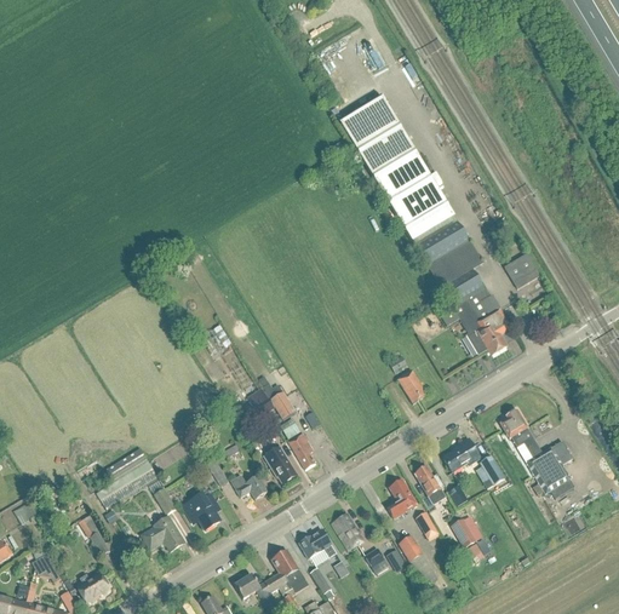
[(509,323),(499,307),(498,308),(496,304),(498,303),(492,294),(491,296),(485,286),(483,287),(471,268),(482,260),(382,93),(339,120),(468,333),(479,351),(487,346),(492,355),(508,345),(499,331),(509,323)]
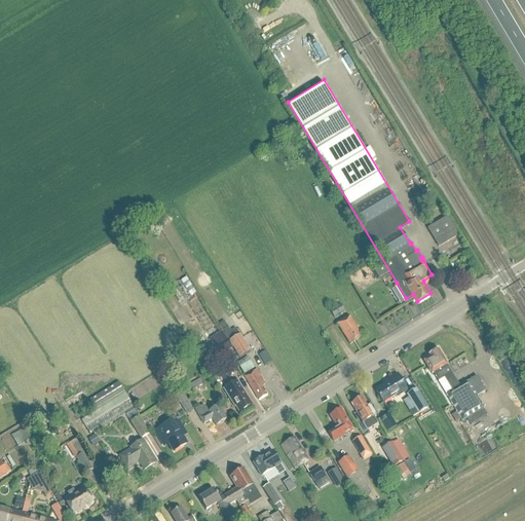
[(415,198),(424,213),(428,210),(425,205),(433,199),(427,191),(415,198)]
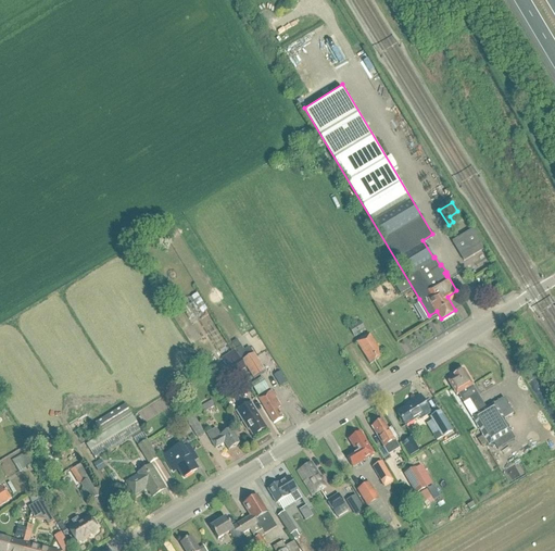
[(456,246),(464,259),(476,251),(484,246),(472,226),(452,238),(456,246)]
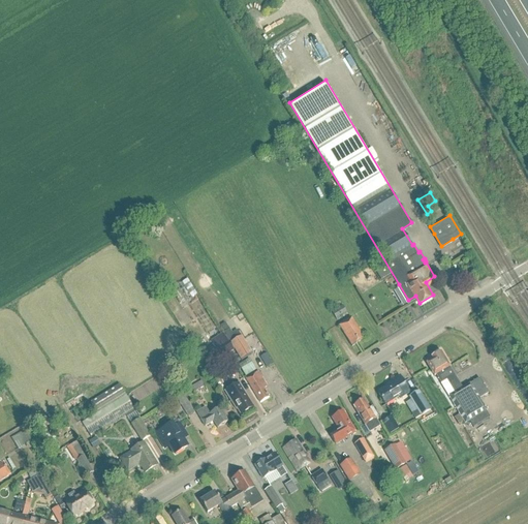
[(230,293),(224,297),(233,310),(239,307),(230,293)]
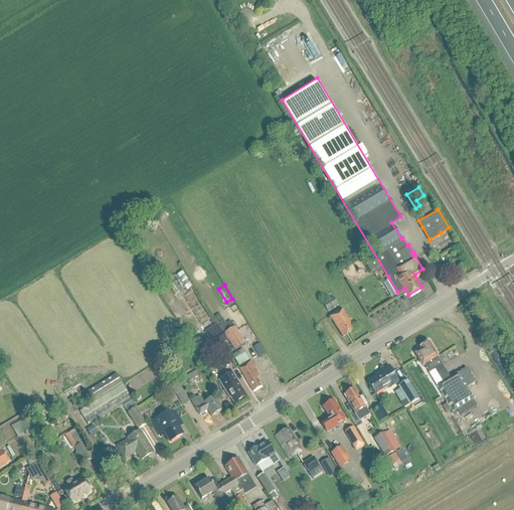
[(324,304),(343,333),(359,324),(342,294),(324,304)]
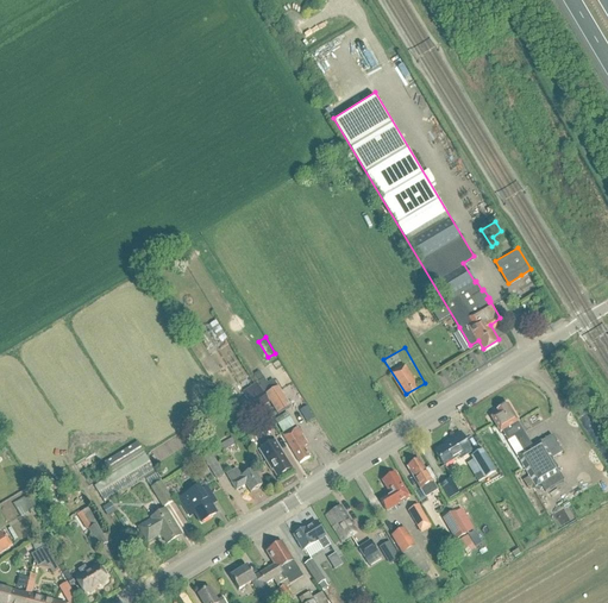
[(257,382),(244,390),(255,408),(269,400),(257,382)]
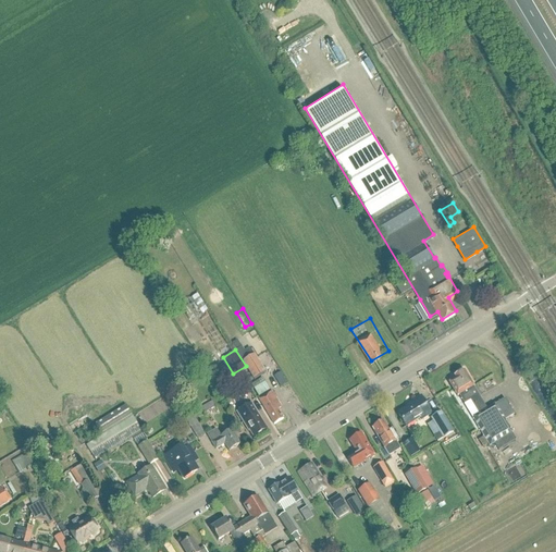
[(255,350),(243,357),(255,377),(267,369),(255,350)]
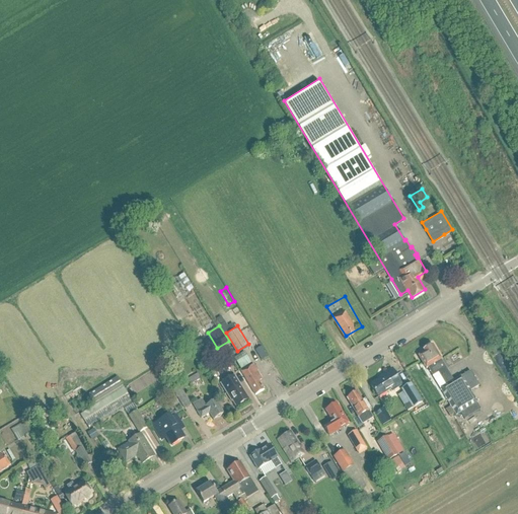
[(268,346),(276,352),(279,347),(272,341),(268,346)]
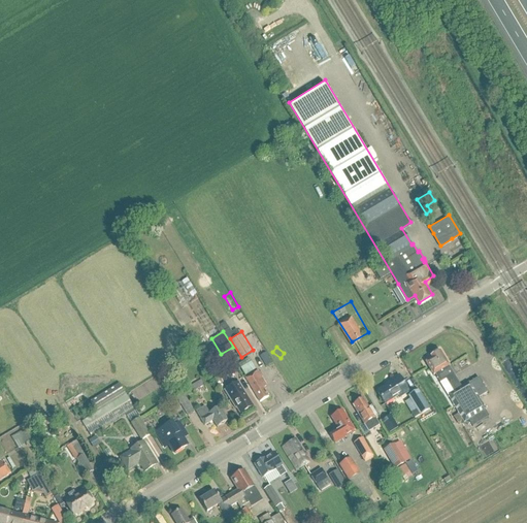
[(433,355),(426,359),(434,372),(435,371),(440,380),(449,392),(464,419),(486,406),(479,394),(488,389),(479,374),(462,384),(454,371),(449,362),(450,362),(440,347),(431,352),(433,355)]
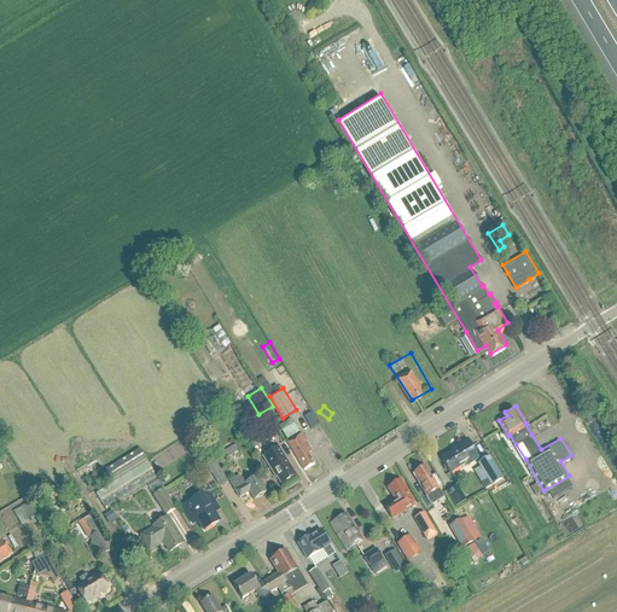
[(312,448),(301,430),(292,414),(280,421),(289,437),(287,437),(304,467),(315,461),(309,450),(312,448)]
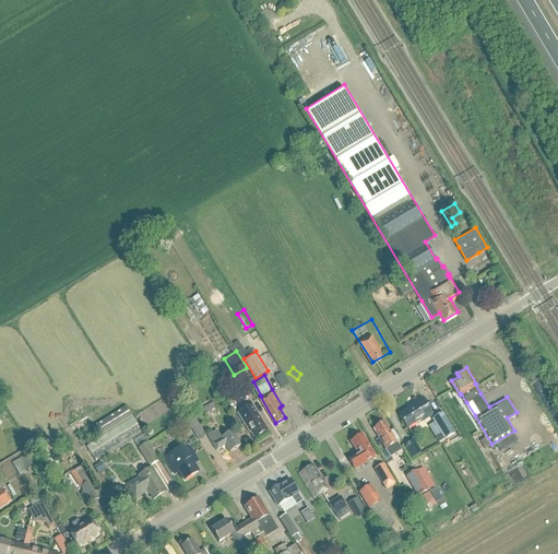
[(413,402),(399,411),(407,424),(422,415),(423,417),(432,411),(422,395),(412,400),(413,402)]
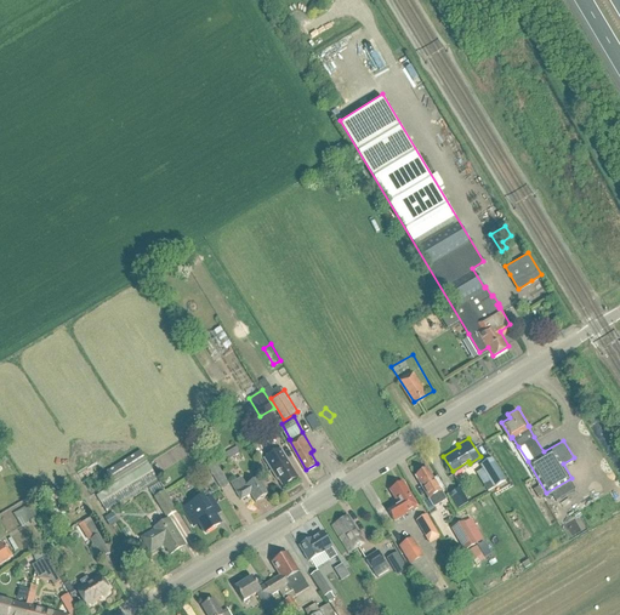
[(238,443),(242,451),(251,448),(249,439),(238,443)]
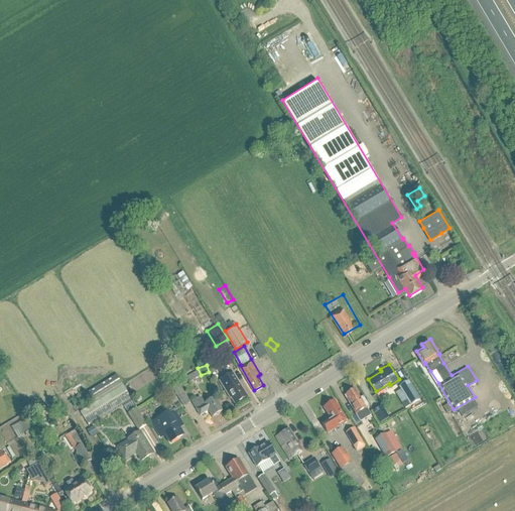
[(247,394),(238,380),(232,371),(219,378),(231,397),(232,396),(236,401),(247,394)]
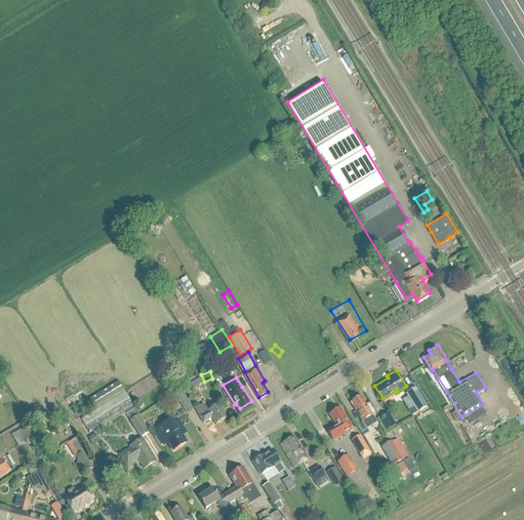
[(89,430),(133,402),(119,378),(90,396),(96,407),(82,416),(89,430)]
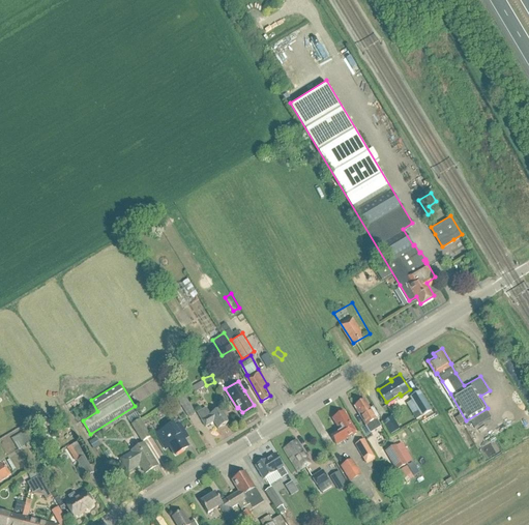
[(411,394),(419,407),(413,411),(416,416),(431,407),(419,388),(411,394)]
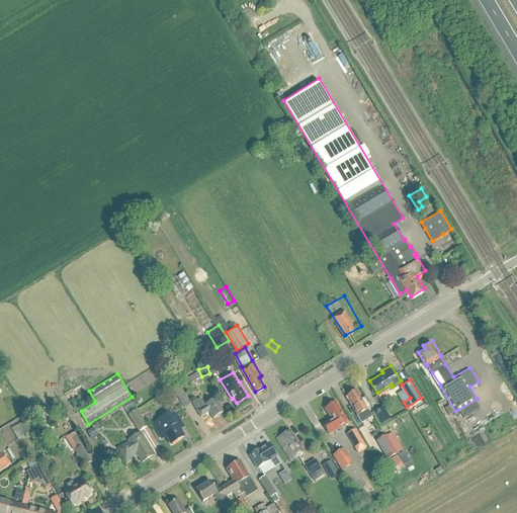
[(516,380),(506,386),(510,395),(514,393),(516,400),(516,380)]
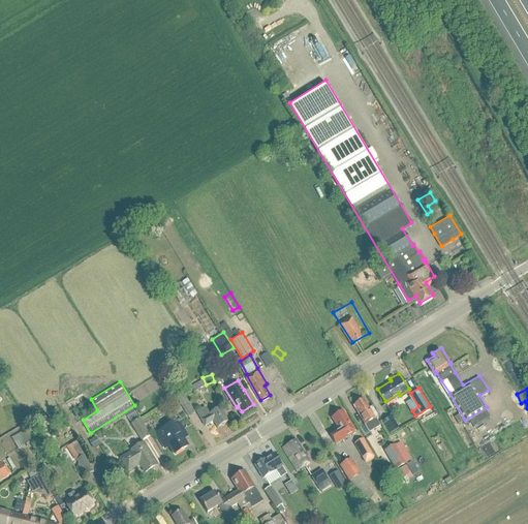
[(195,410),(184,391),(177,394),(188,413),(195,410)]
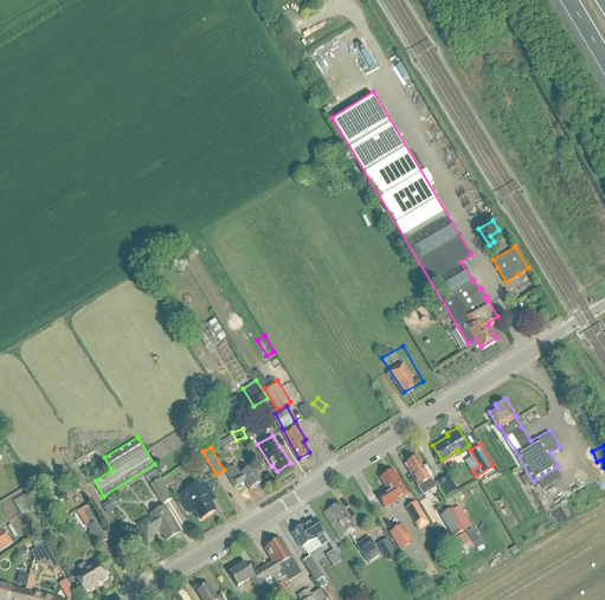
[(407,460),(405,462),(418,483),(424,491),(437,484),(431,476),(433,475),(426,462),(423,464),(417,455),(413,457),(411,456),(407,458),(407,460)]
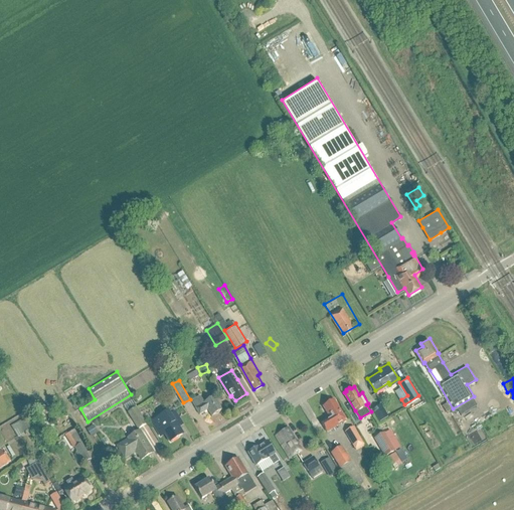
[(178,396),(174,390),(171,392),(169,393),(173,399),(178,396)]
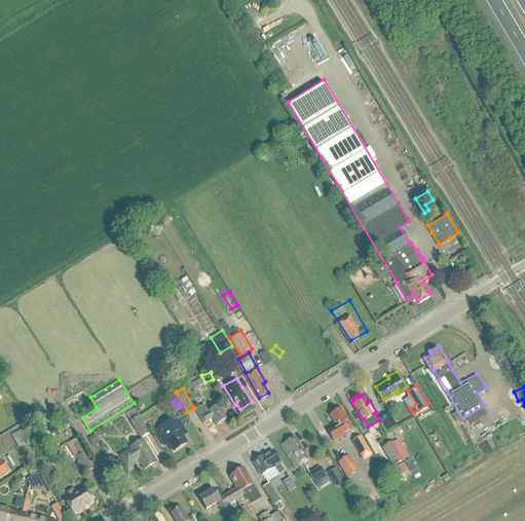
[(209,409),(204,402),(196,408),(204,421),(213,416),(217,422),(228,416),(219,402),(209,409)]
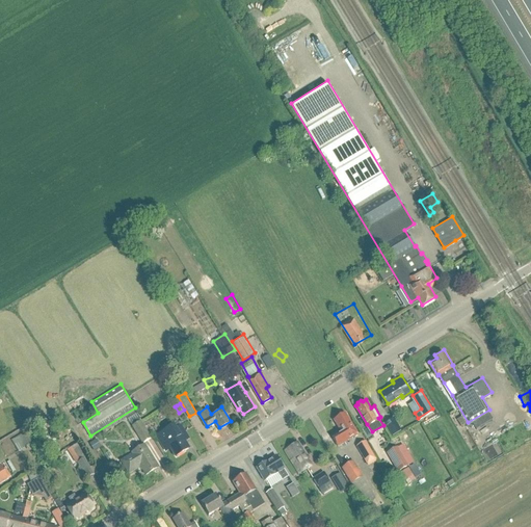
[(152,435),(140,418),(141,418),(136,411),(129,416),(133,423),(132,423),(142,440),(152,435)]
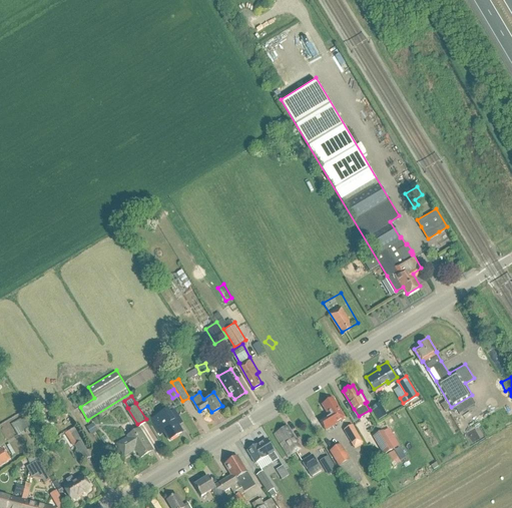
[(326,427),(345,416),(333,396),(323,402),(329,413),(321,419),(326,427)]
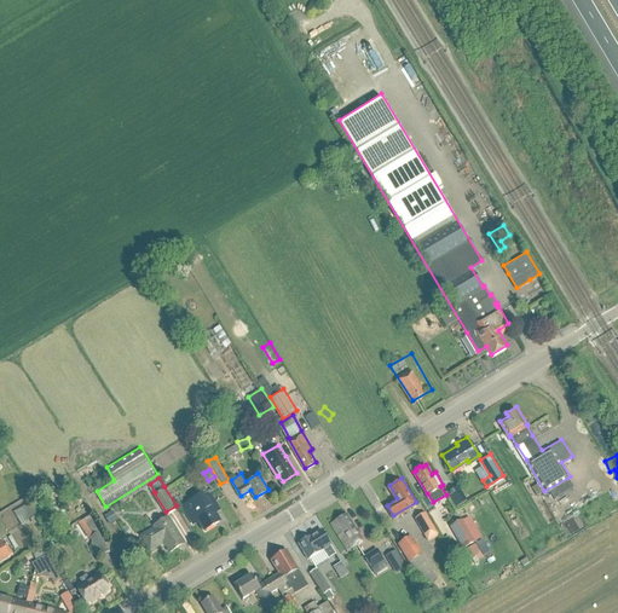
[(461,484),(473,497),(479,492),(467,479),(461,484)]
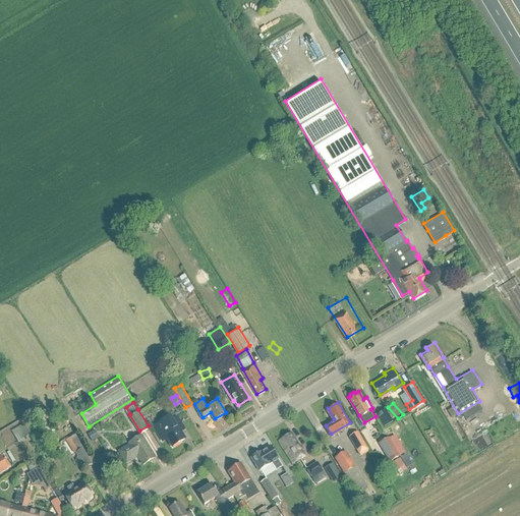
[(378,411),(385,423),(394,418),(387,406),(378,411)]
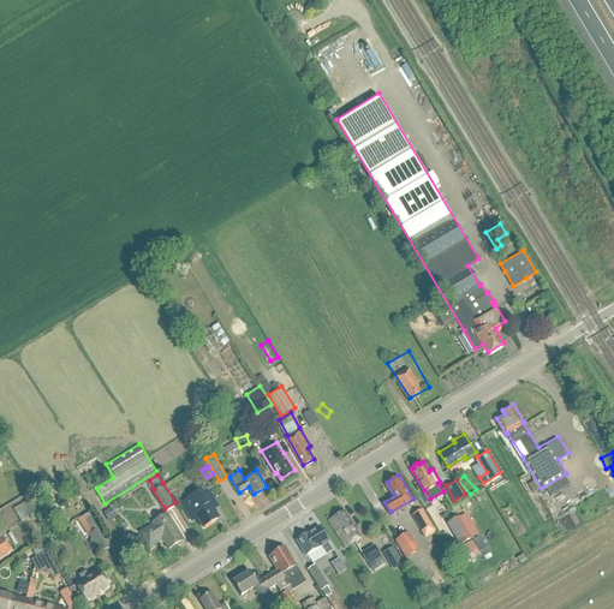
[(197,512),(204,524),(218,515),(210,503),(216,500),(209,488),(201,494),(200,493),(189,499),(188,496),(180,500),(190,515),(197,512)]
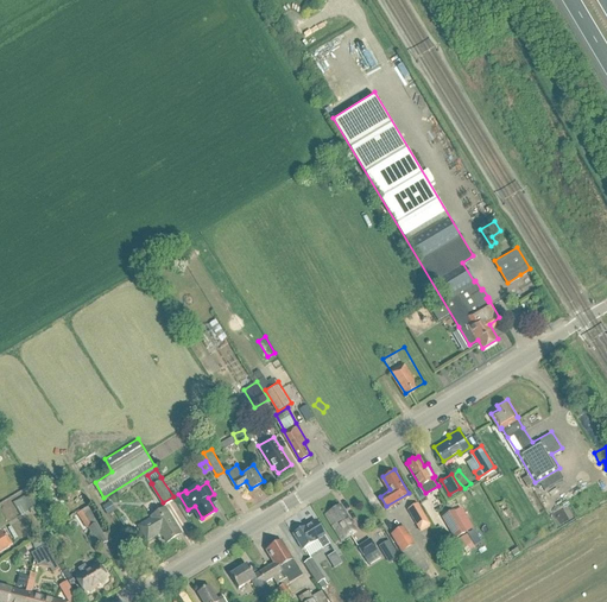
[(14,499),(21,512),(37,502),(29,489),(14,499)]
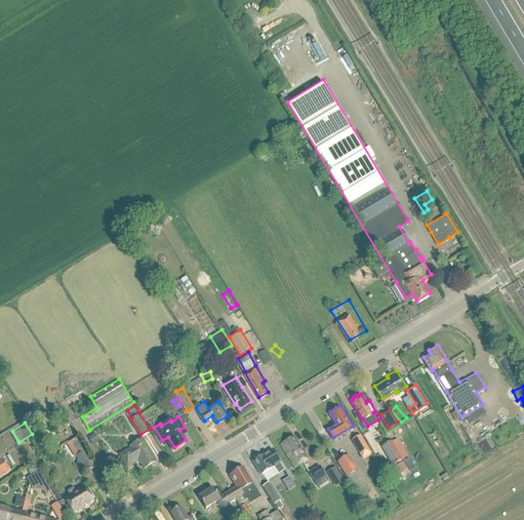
[(99,437),(95,431),(88,435),(92,441),(99,437)]
